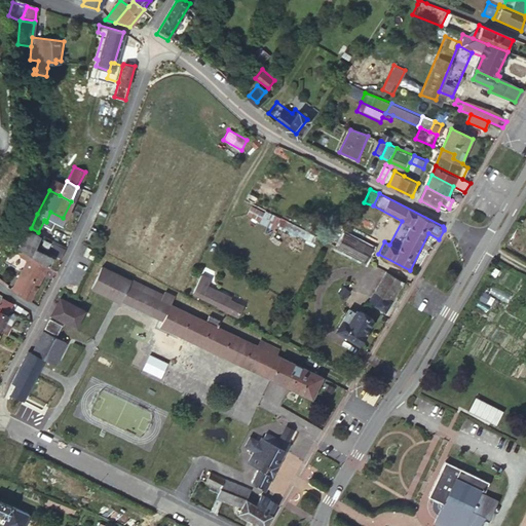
[(267,201),(256,195),(252,201),(263,208),(267,201)]
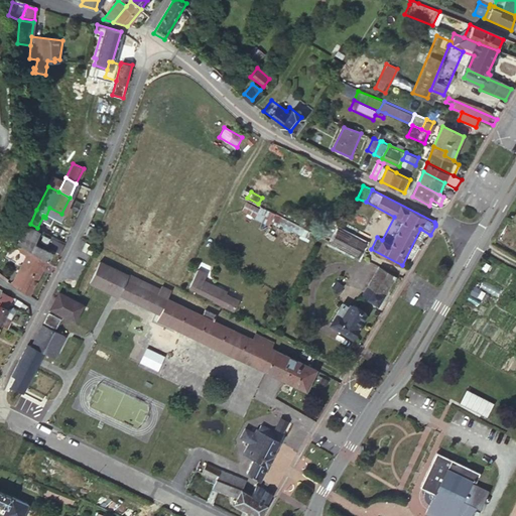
[(13,241),(29,251),(36,255),(46,261),(50,254),(33,244),(40,230),(37,228),(30,224),(25,220),(13,241)]
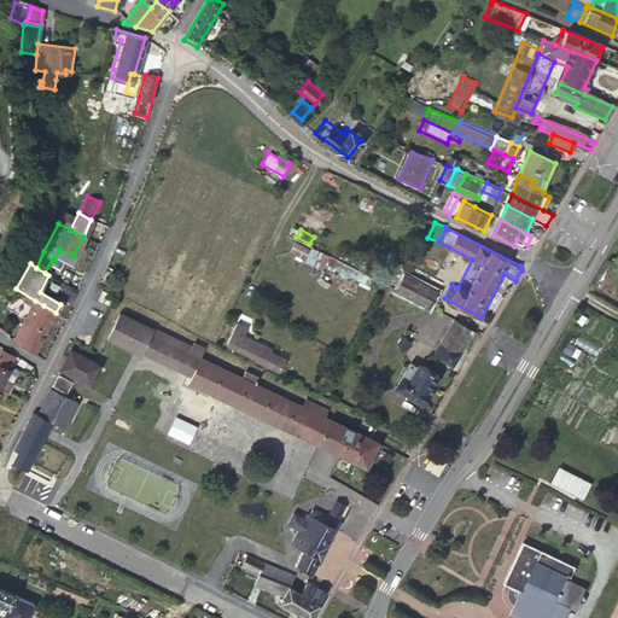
[(401,275),(392,290),(426,308),(433,292),(401,275)]
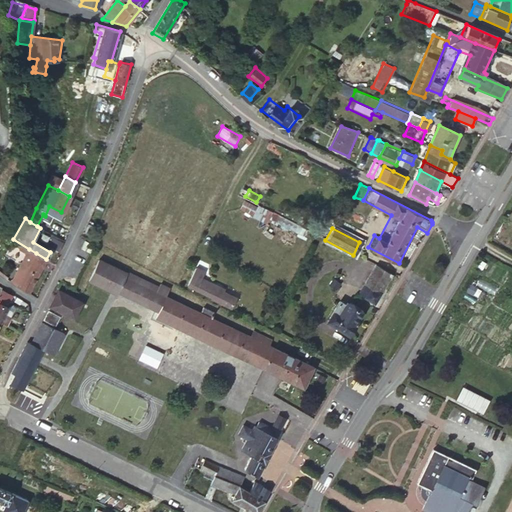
[(64,242),(52,235),(47,244),(61,251),(64,242)]
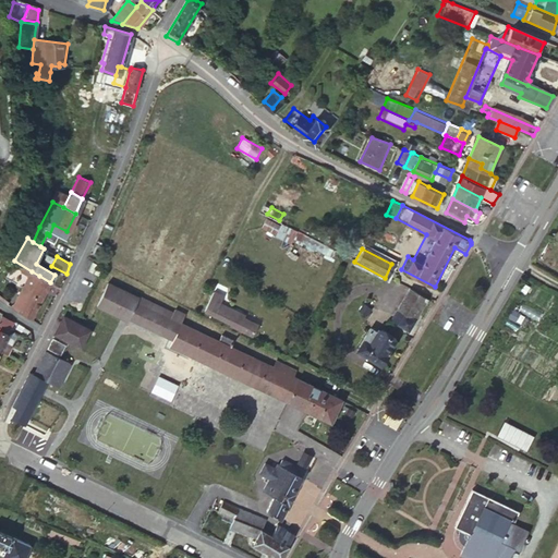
[(98,268),(92,265),(87,275),(93,278),(98,268)]
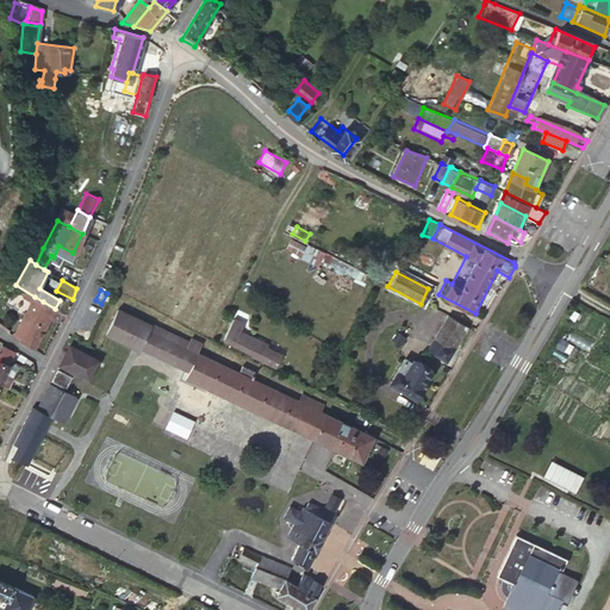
[(43,302),(35,297),(13,338),(20,343),(43,302)]
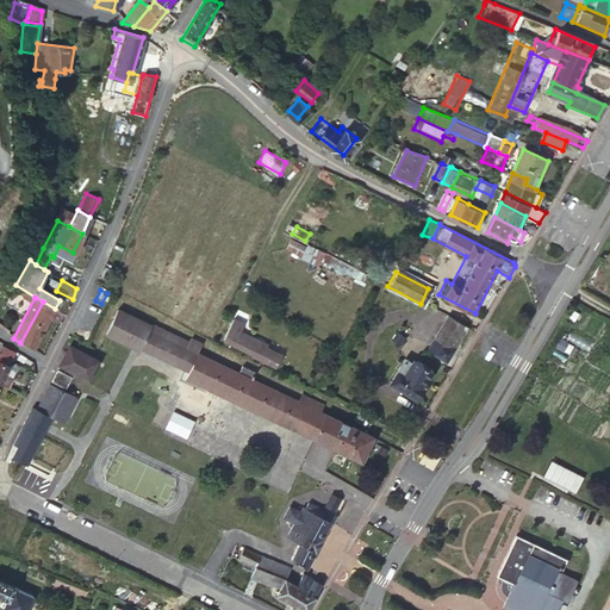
[(55,309),(43,302),(20,343),(33,352),(56,310),(55,309)]
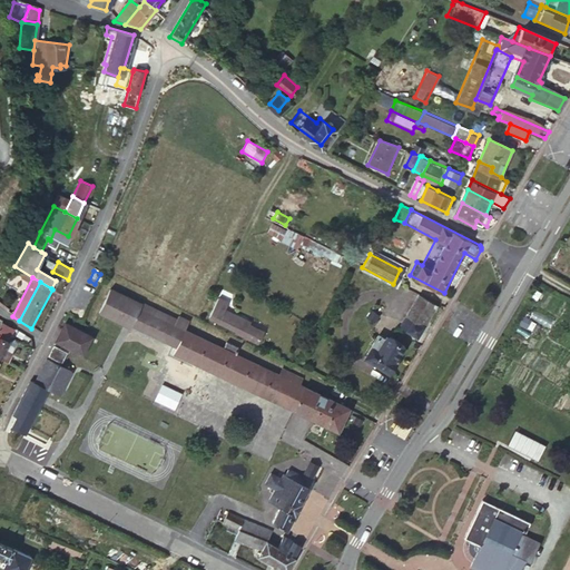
[(127,333),(138,310),(105,295),(95,318),(127,333)]
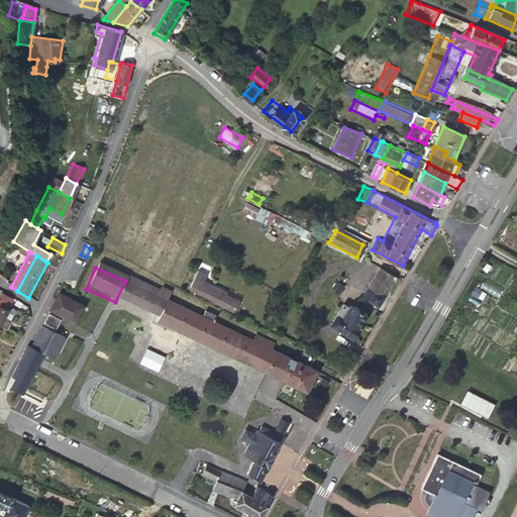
[(396,278),(377,268),(360,297),(380,307),(388,293),(396,278)]
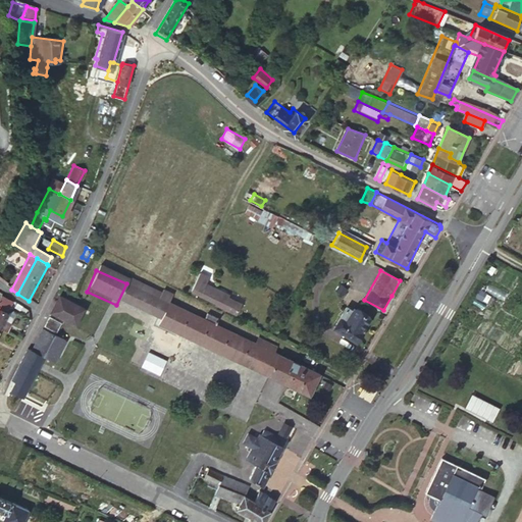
[(193,290),(211,299),(224,305),(222,308),(235,313),(241,303),(228,297),(230,294),(217,288),(208,282),(210,277),(201,273),(193,290)]
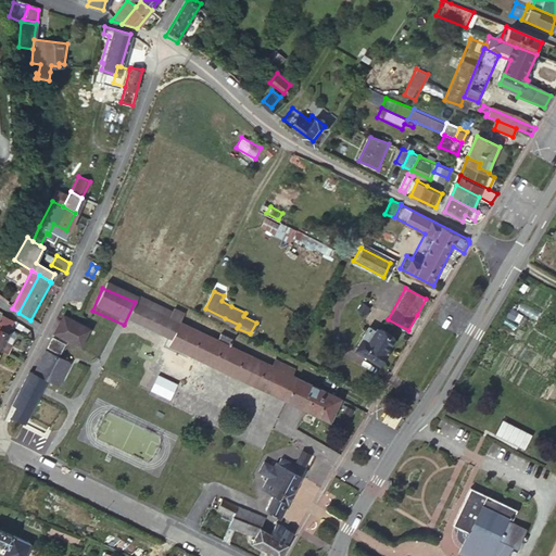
[(424,318),(433,302),(426,299),(417,315),(424,318)]
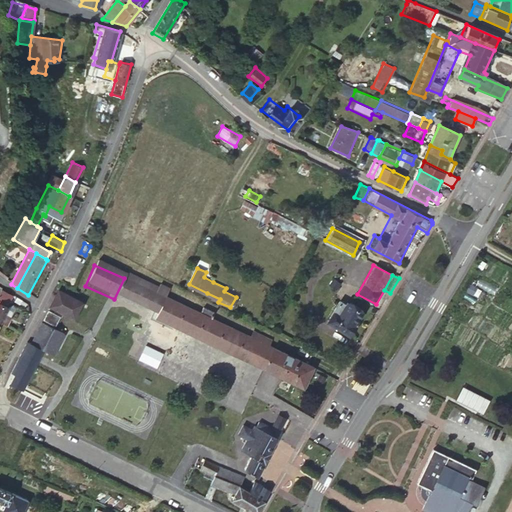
[(154,292),(124,278),(114,299),(235,355),(245,334),(211,320),(213,313),(201,307),(199,313),(164,299),(168,292),(157,287),(154,292)]
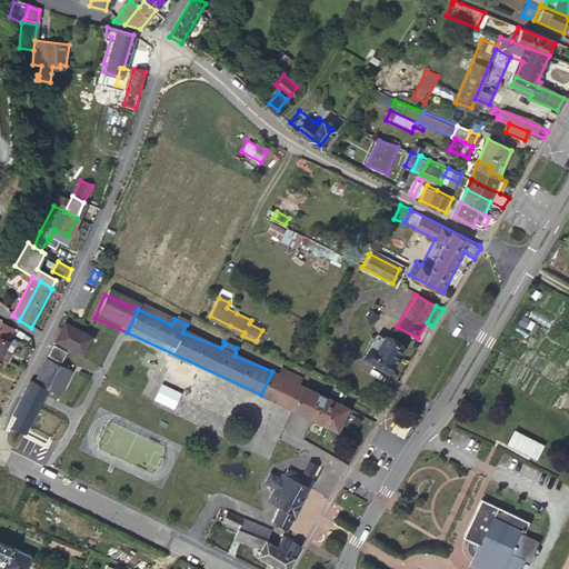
[(379,317),(369,312),(365,320),(375,326),(379,317)]
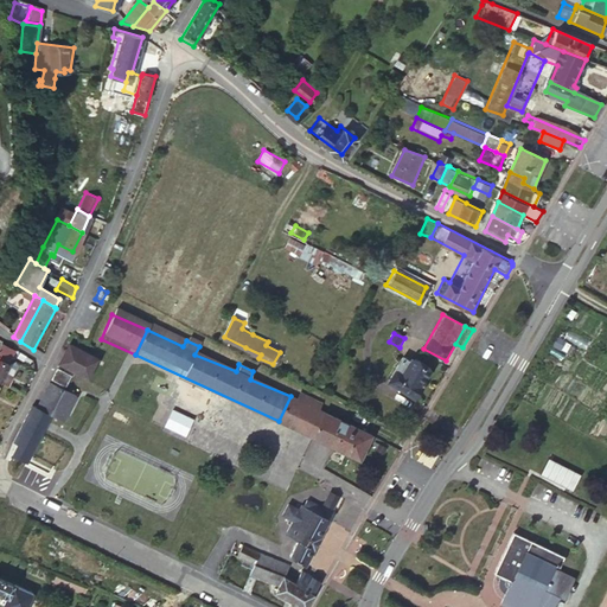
[(14,351),(1,344),(0,346),(0,353),(10,359),(14,351)]
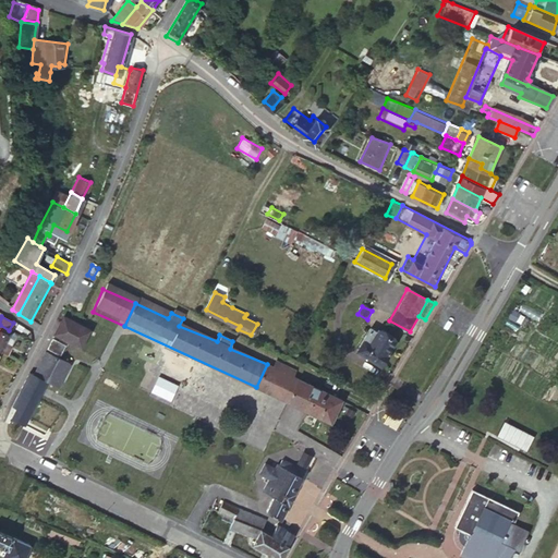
[(91,331),(65,319),(58,335),(83,348),(91,331)]
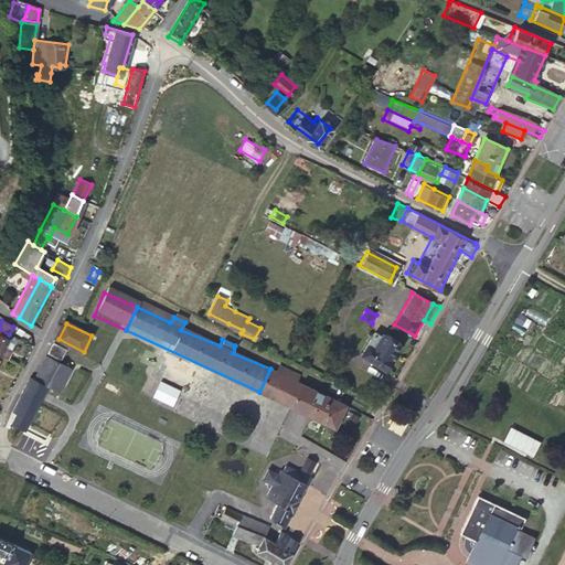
[(0,356),(0,358),(6,347),(11,338),(0,332),(0,356)]
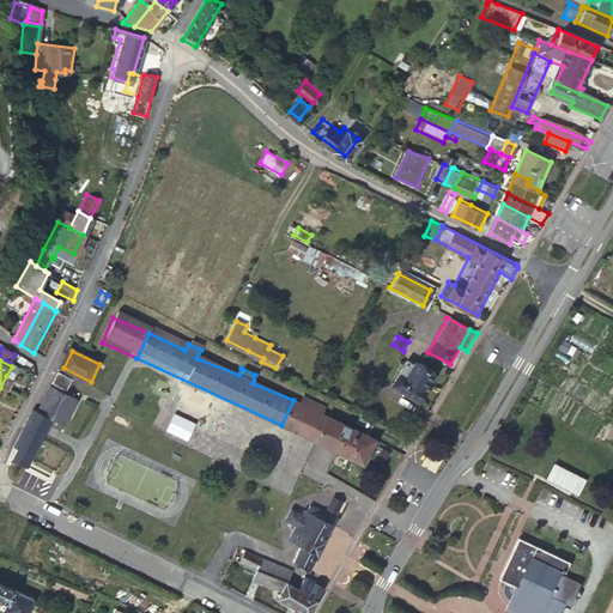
[(417,404),(434,372),(417,364),(413,369),(405,364),(392,389),(417,404)]
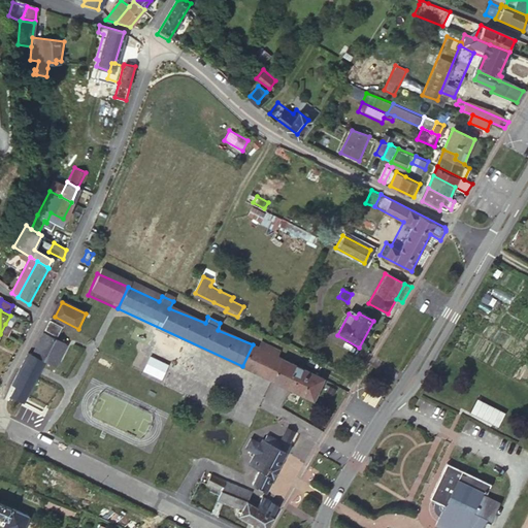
[(5,324),(0,334),(10,339),(15,329),(5,324)]
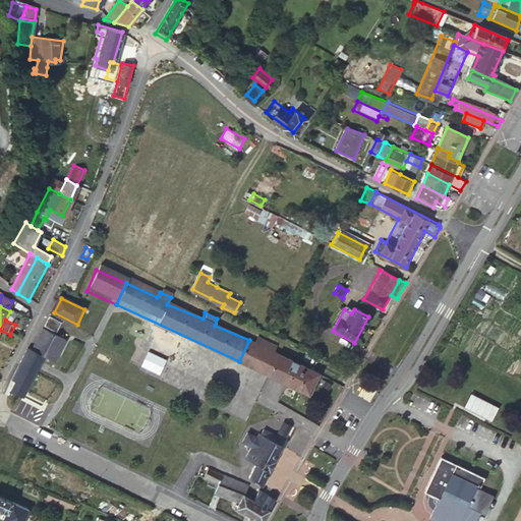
[(58,333),(62,325),(50,320),(46,328),(58,333)]
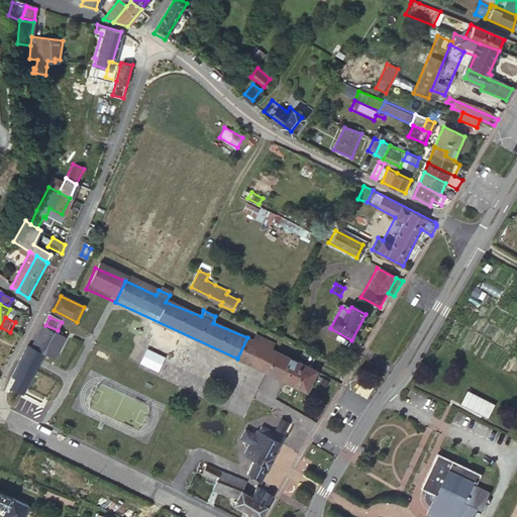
[(42,352),(42,355),(53,359),(63,337),(56,334),(45,329),(35,350),(42,352)]
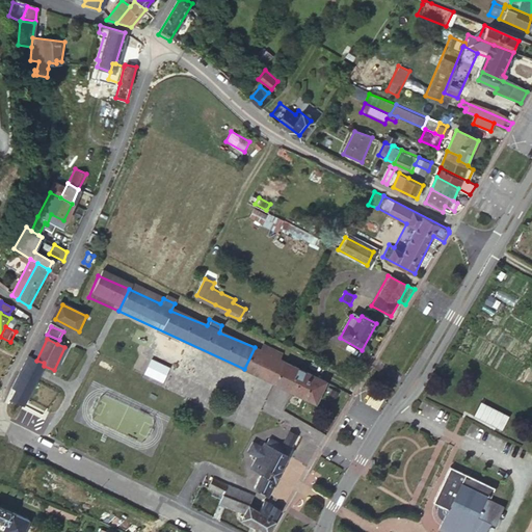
[(262,344),(259,349),(277,358),(280,352),(262,344)]
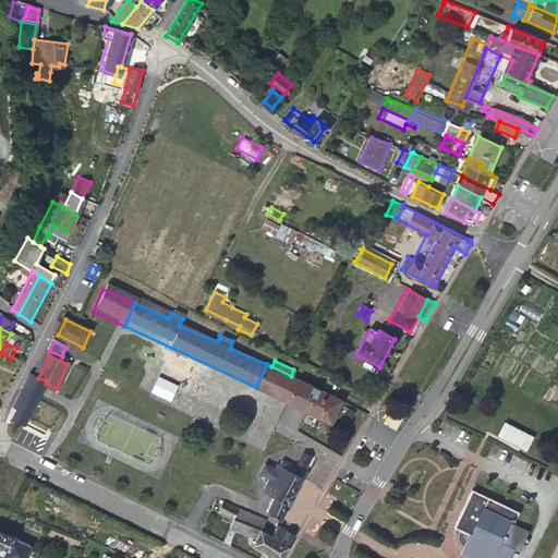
[(271,366),(267,364),(256,387),(286,401),(296,378),(291,376),(271,366)]
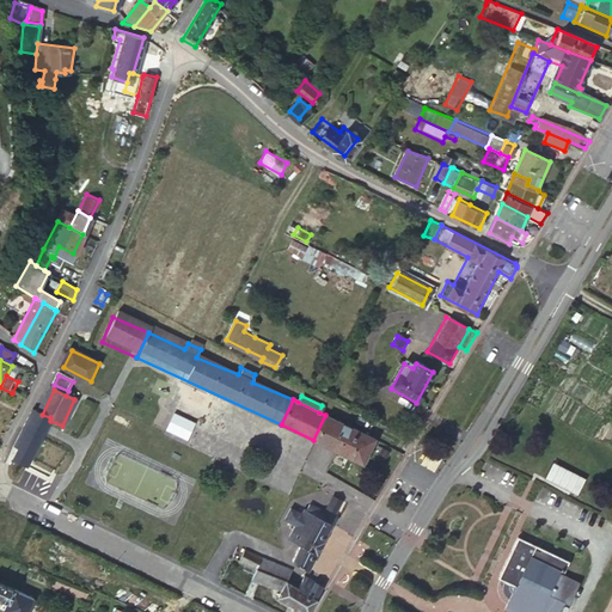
[(42,415),(32,409),(14,447),(17,448),(11,464),(26,470),(50,421),(50,417),(42,415)]
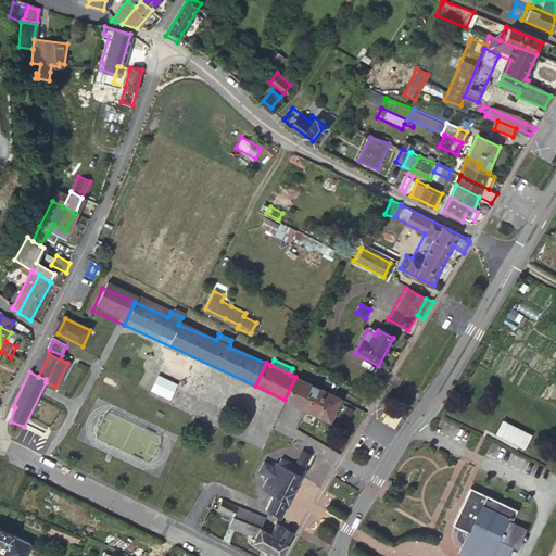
[(338,397),(295,377),(285,400),(329,419),(338,397)]
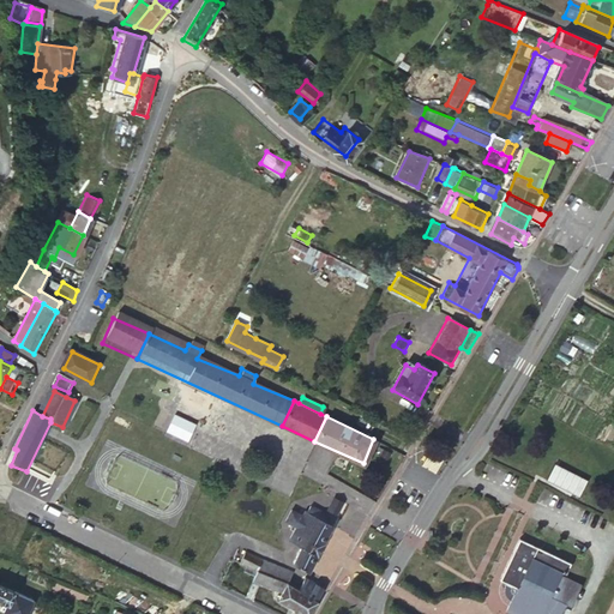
[(552,467),(543,483),(577,500),(585,483),(552,467)]
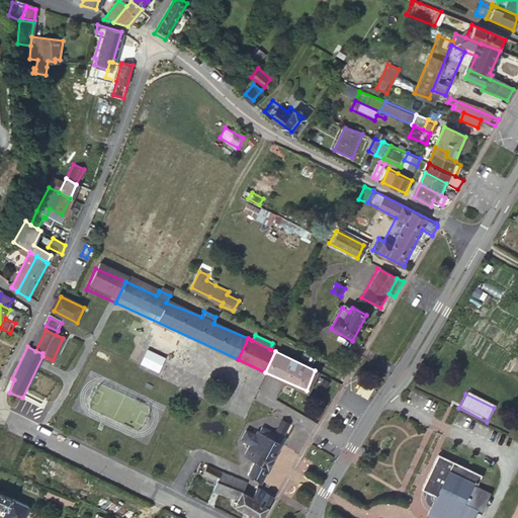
[(257,433),(244,459),(254,464),(249,477),(262,483),(289,426),(282,423),(272,441),(257,433)]
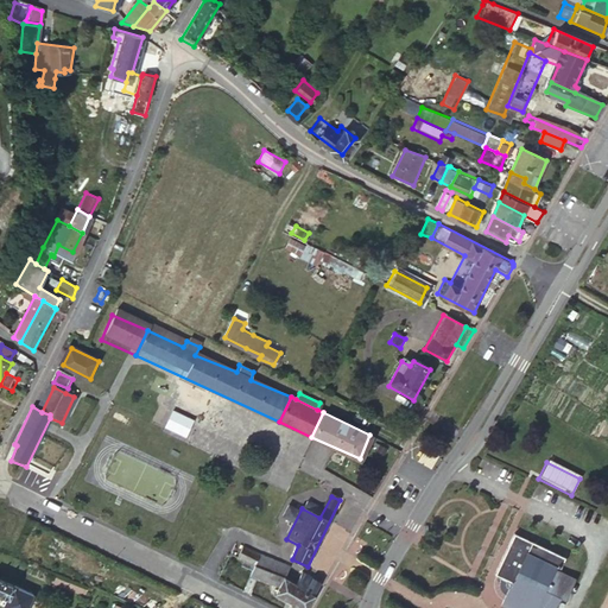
[(561,557),(515,533),(498,569),(514,578),(502,603),(511,607),(555,607),(561,599),(563,600),(575,578),(556,568),(561,557)]
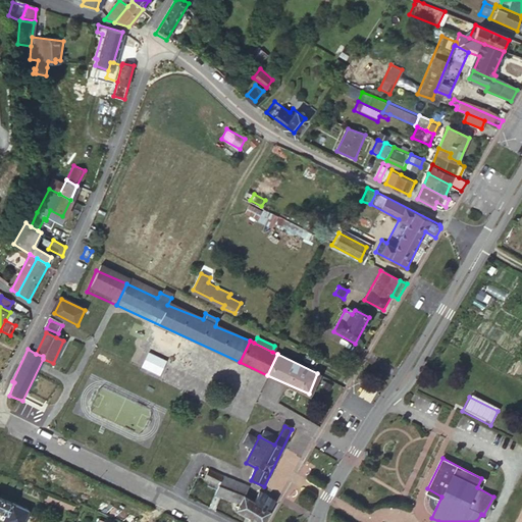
[(208,469),(204,478),(221,486),(243,497),(244,494),(247,489),(248,487),(208,469)]
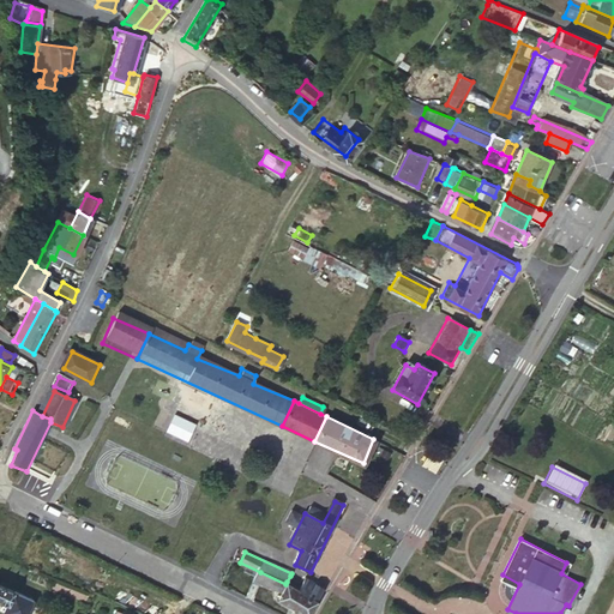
[(286,584),(260,572),(257,582),(281,594),(286,584)]
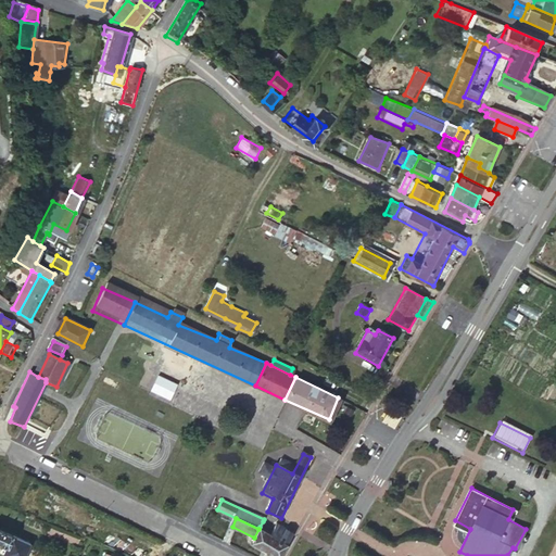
[(277,528),(263,521),(260,527),(275,533),(277,528)]
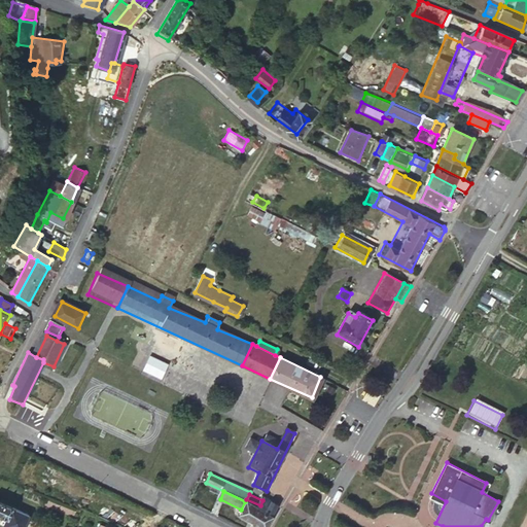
[(258,507),(275,517),(280,505),(265,496),(262,500),(260,505),(258,507)]
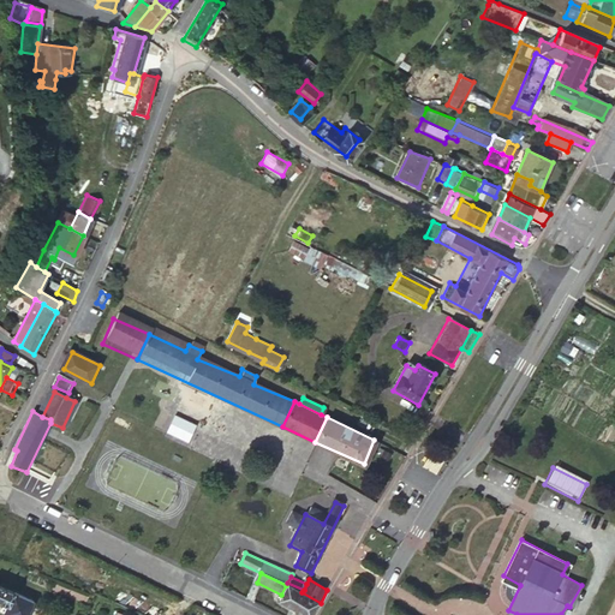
[(279,601),(300,614),(312,614),(321,603),(302,592),(286,585),(281,595),(279,601)]
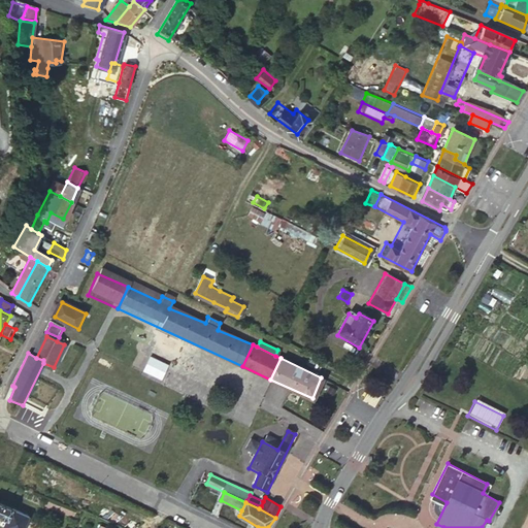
[(23,527),(29,518),(0,503),(0,517),(1,517),(0,519),(0,525),(6,527),(23,527)]
